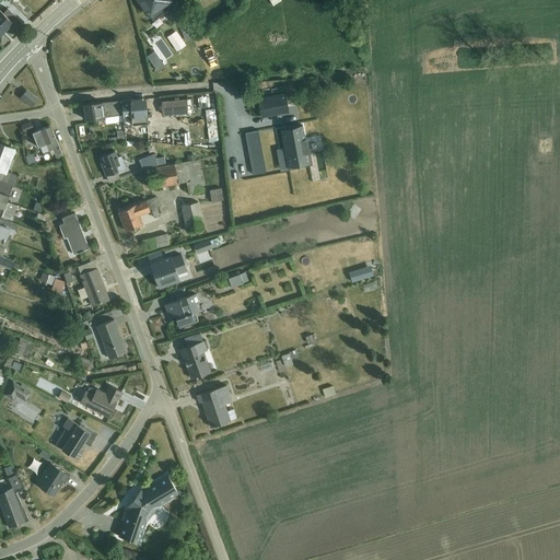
[(138,0),(153,20),(174,6),(170,0),(138,0)]
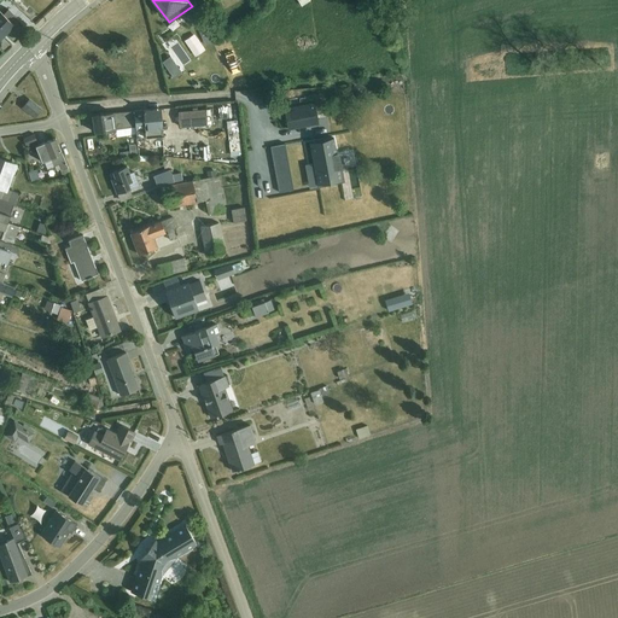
[(0,13),(0,38),(18,19),(9,9),(1,16),(0,13)]
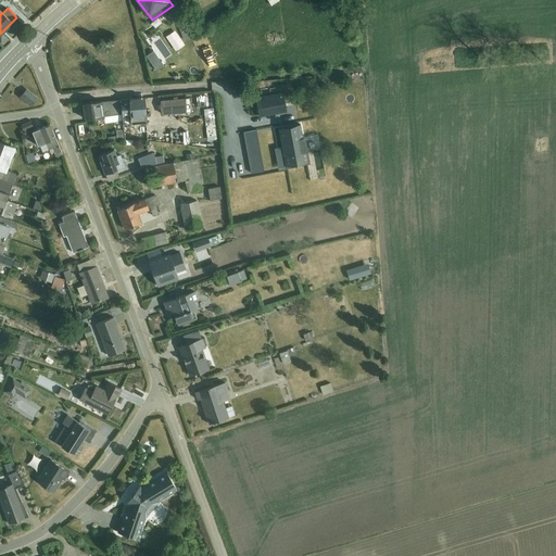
[(189,32),(180,35),(184,41),(191,38),(189,32)]
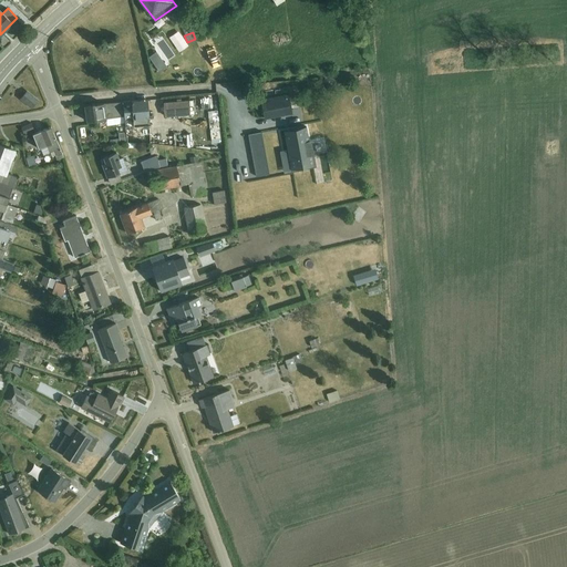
[(145,54),(152,70),(166,63),(163,57),(168,54),(160,33),(148,38),(154,50),(145,54)]
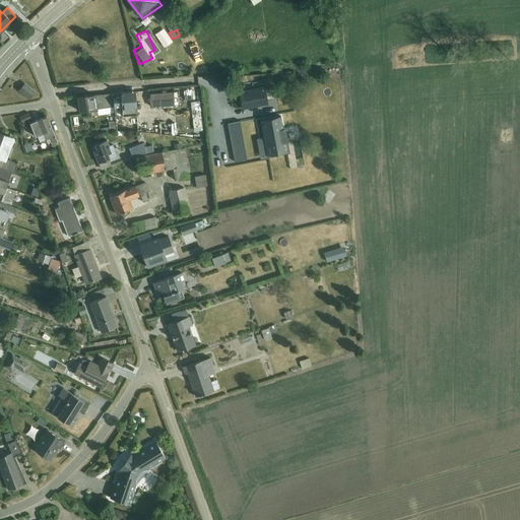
[(24,84),(19,90),(28,98),(34,92),(24,84)]
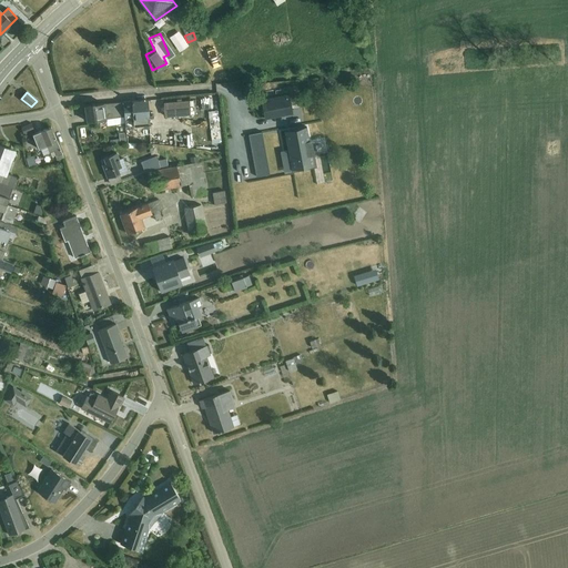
[(287,95),(262,101),(265,118),(291,113),(287,95)]
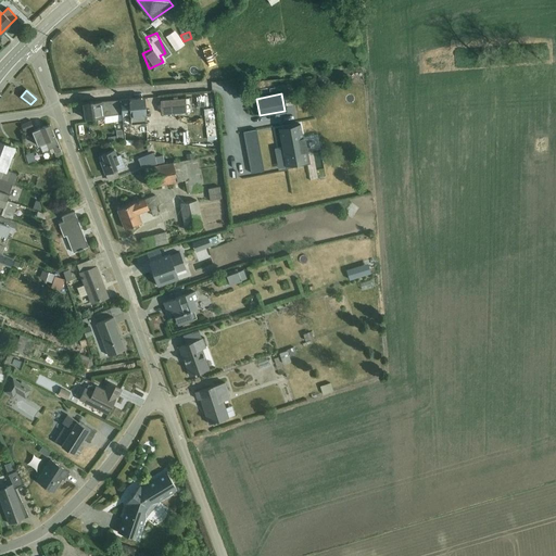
[(207,96),(196,97),(197,106),(207,106),(207,96)]
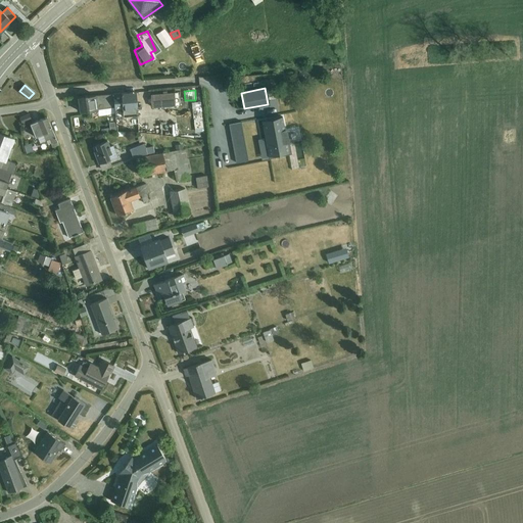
[(113,94),(115,113),(115,116),(138,114),(136,92),(113,94)]
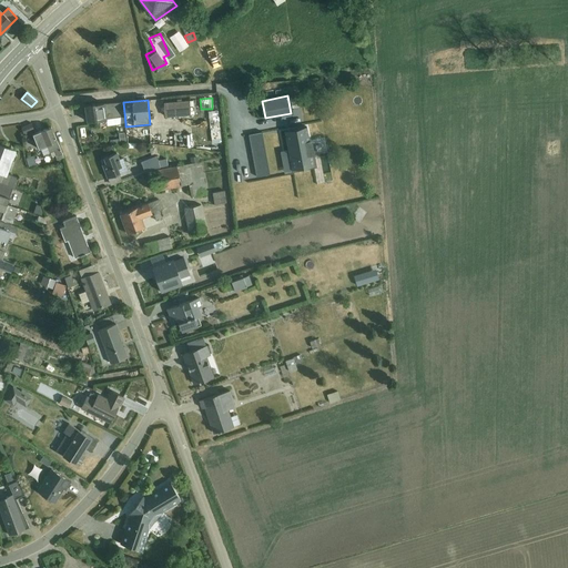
[(192,101),(164,103),(165,118),(190,115),(190,114),(193,114),(192,101)]
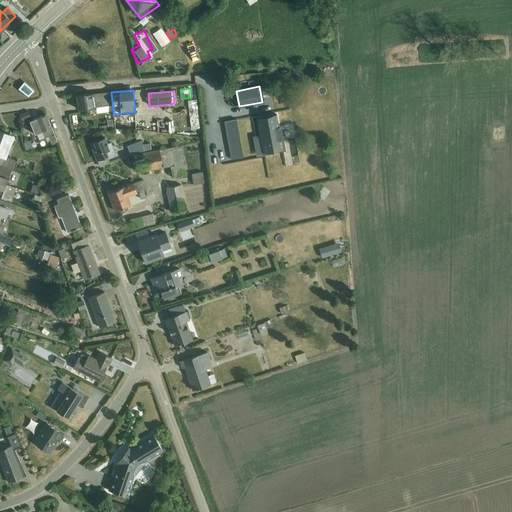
[(113,111),(111,92),(85,95),(85,94),(83,94),(83,95),(76,96),(78,110),(95,107),(96,111),(106,109),(106,112),(113,111)]
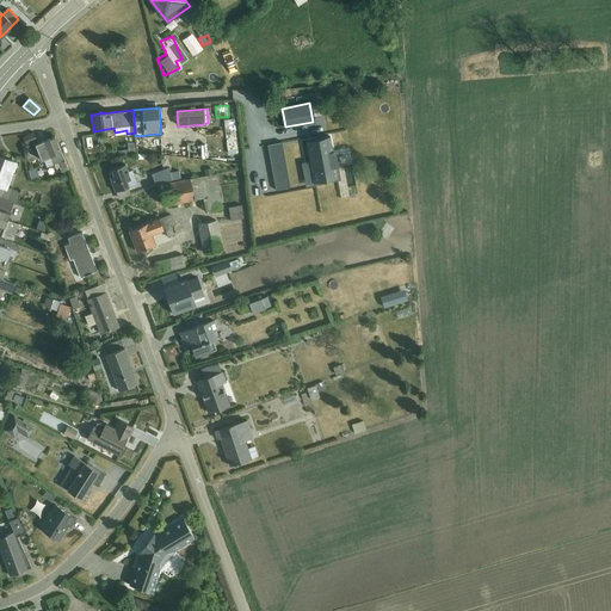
[(234,118),(222,119),(223,127),(224,127),(228,154),(239,153),(234,118)]
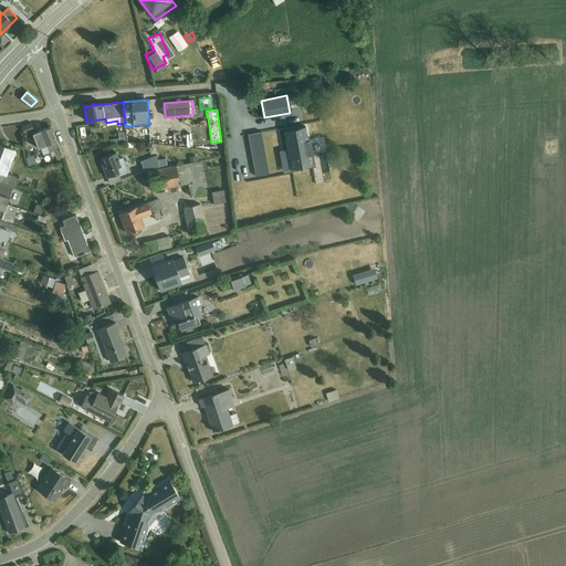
[(83,122),(71,123),(72,132),(84,130),(83,122)]
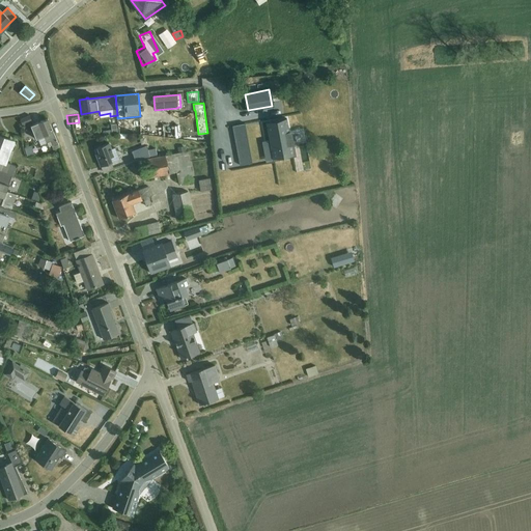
[(29,115),(20,119),(23,127),(32,122),(29,115)]
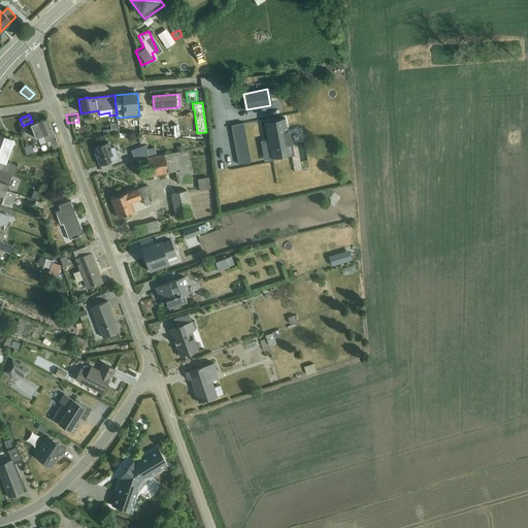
[(285,118),(265,122),(269,150),(262,151),(264,160),(271,158),(271,160),(294,156),(290,131),(288,131),(285,118)]
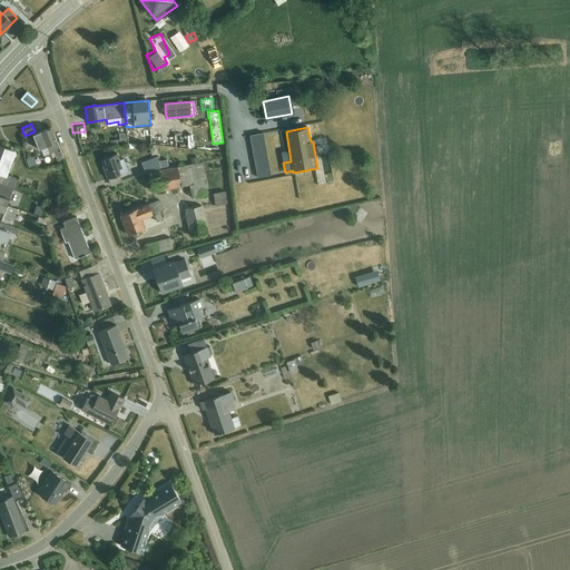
[(51,128),(32,135),(38,149),(40,149),(43,156),(50,154),(51,158),(55,157),(57,161),(64,158),(51,128)]
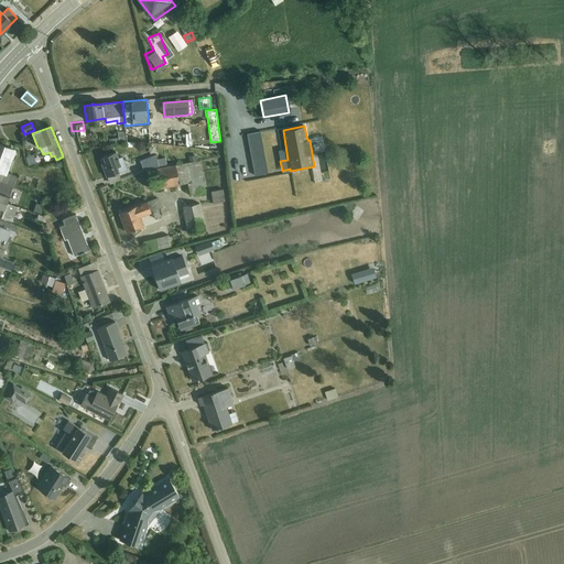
[(268,174),(260,131),(246,134),(255,176),(268,174)]
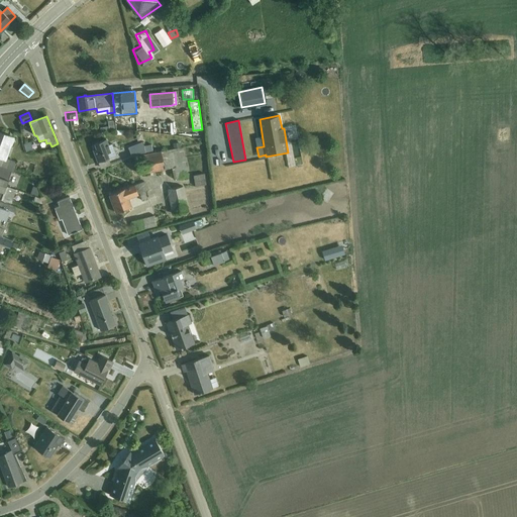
[(108,126),(100,127),(100,132),(109,131),(108,130),(114,129),(113,121),(107,121),(108,126)]
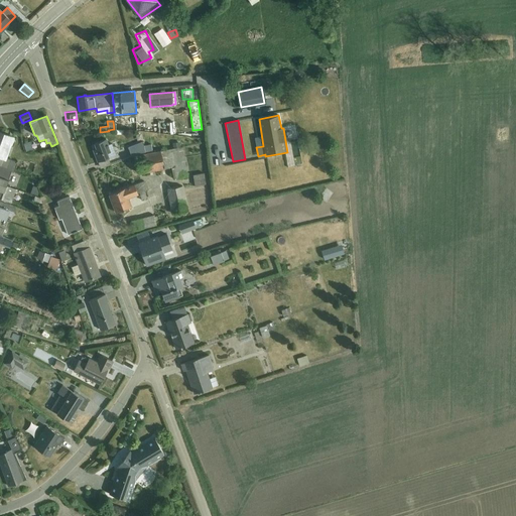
[(0,166),(12,170),(14,171),(18,162),(6,158),(13,137),(0,132),(0,166)]
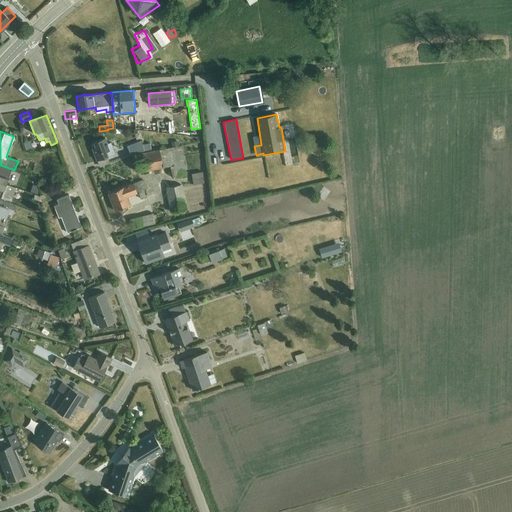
[(96,147),(92,149),(97,161),(107,157),(115,154),(111,143),(107,144),(105,138),(94,142),(96,147)]
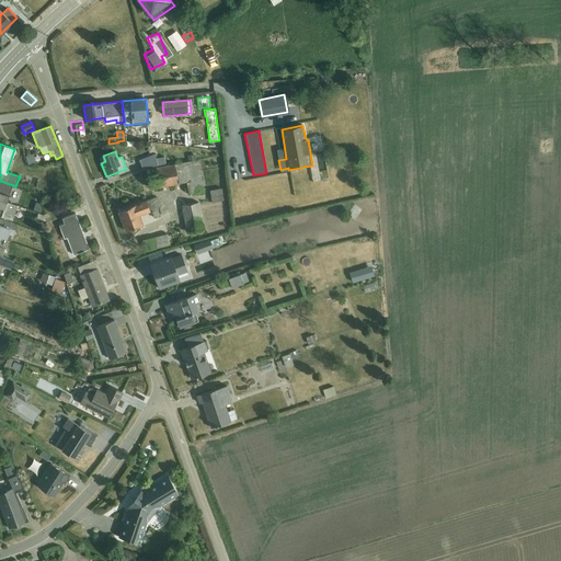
[(33,153),(25,157),(29,165),(36,163),(33,153)]
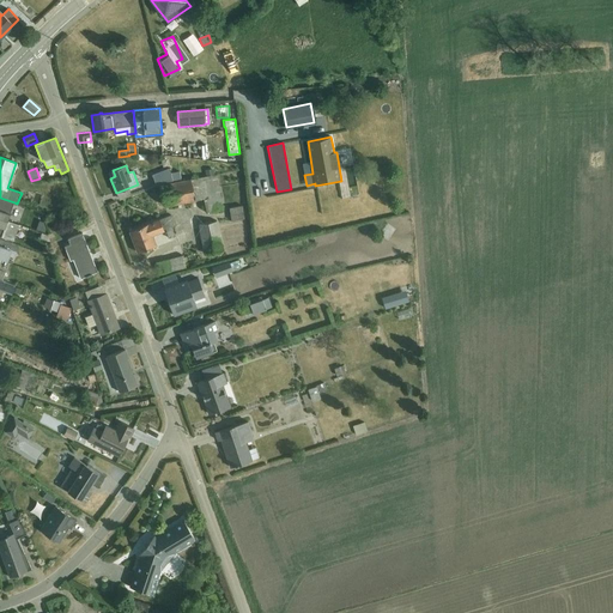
[(161,186),(174,182),(169,169),(152,175),(156,187),(161,186)]
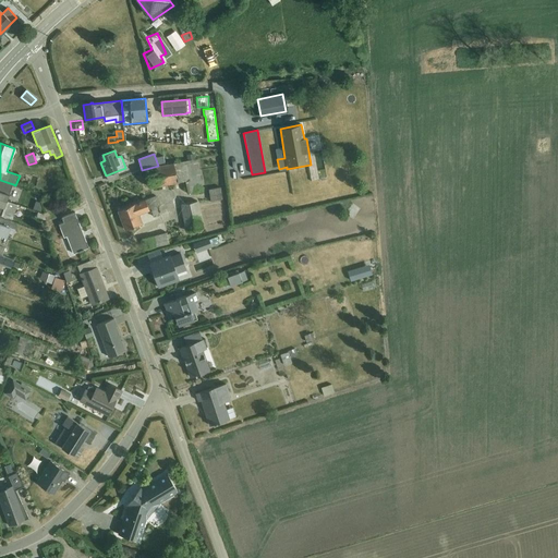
[(158,166),(146,169),(150,189),(185,181),(187,194),(204,191),(197,160),(158,166)]
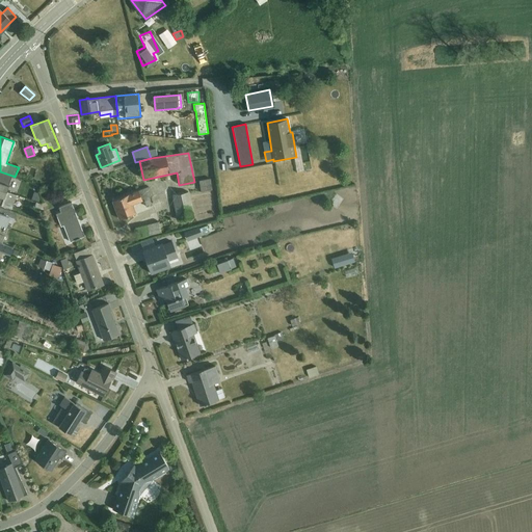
[(111,163),(101,167),(104,175),(113,170),(111,163)]
